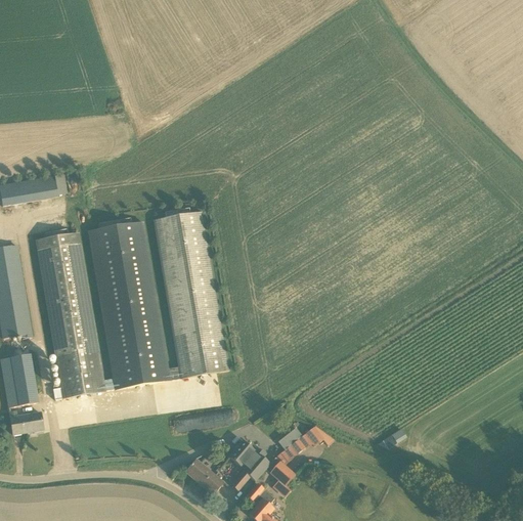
[(66,180),(64,173),(55,175),(0,184),(0,186),(3,205),(58,196),(58,193),(56,181),(66,180)]
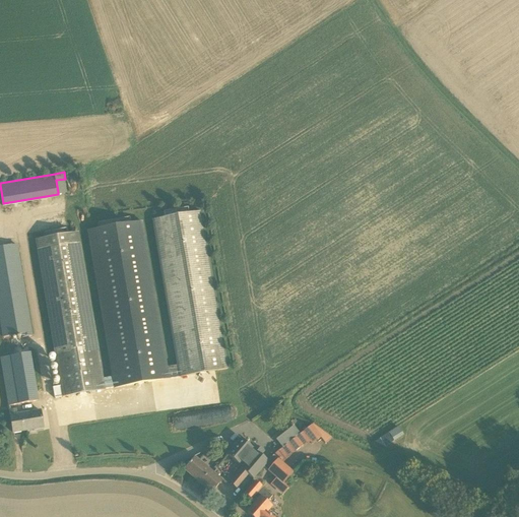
[(54,385),(56,395),(105,387),(115,385),(169,376),(181,374),(228,366),(201,209),(190,211),(188,204),(165,208),(166,215),(154,217),(179,364),(168,366),(142,218),(131,220),(130,214),(99,220),(100,227),(88,229),(113,374),(103,375),(78,231),(38,237),(62,383),(54,385)]
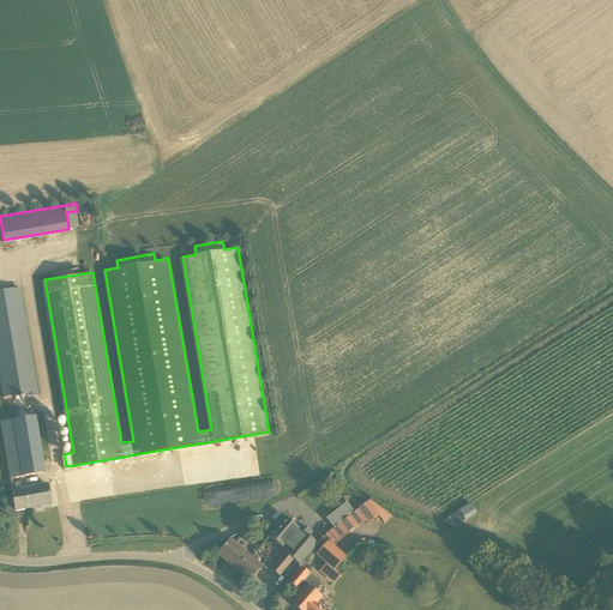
[(38,393),(20,285),(0,289),(0,367),(5,396),(26,391),(28,396),(38,393)]
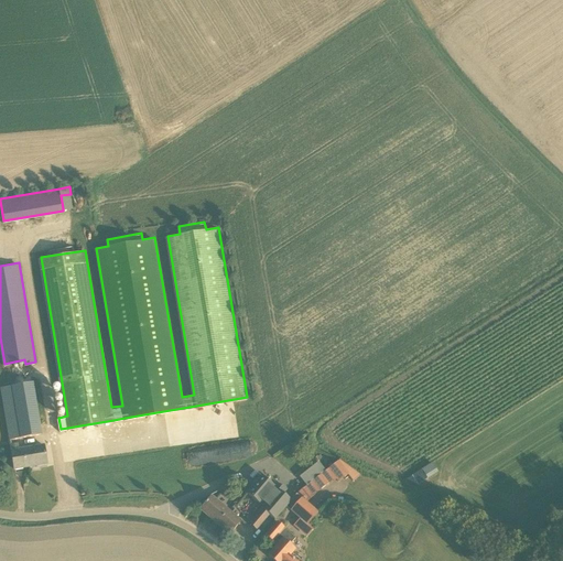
[(10,437),(42,432),(33,379),(1,385),(10,437)]
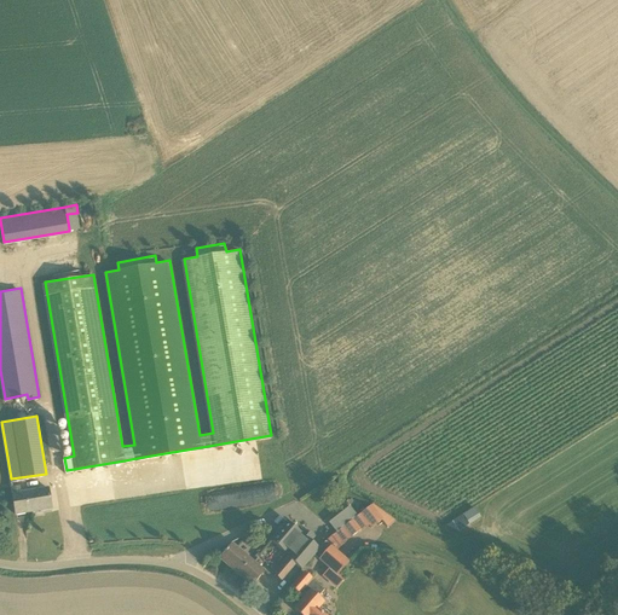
[(22,491),(21,483),(12,485),(13,492),(17,511),(53,505),(50,486),(22,491)]
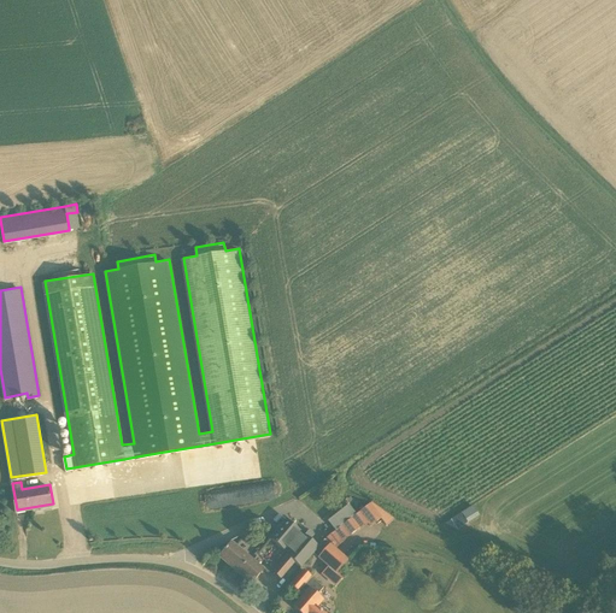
[(333,532),(320,544),(314,549),(320,555),(318,555),(328,565),(323,571),(336,584),(342,576),(336,570),(348,556),(336,546),(361,525),(362,526),(369,520),(370,523),(382,516),(371,501),(340,525),(333,532)]
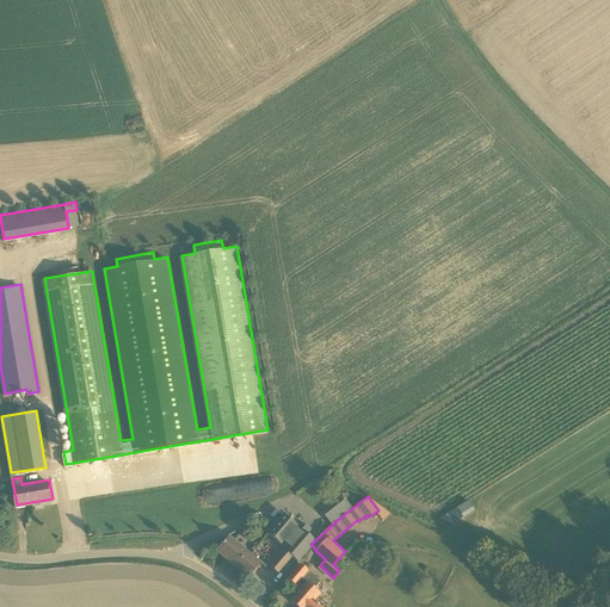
[(469,499),(442,515),(455,522),(476,508),(469,499)]
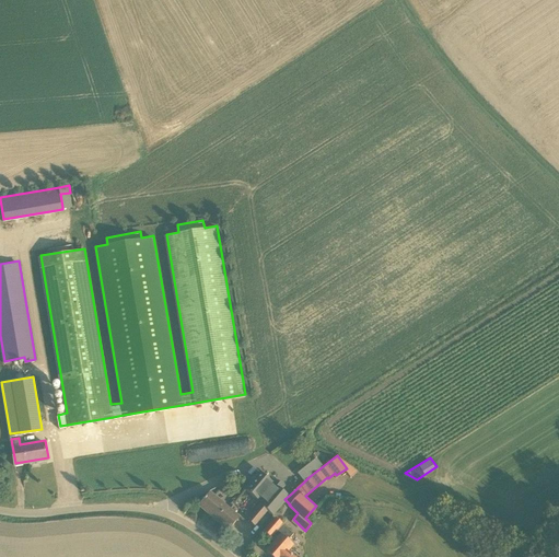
[(249,517),(256,522),(263,514),(268,508),(274,512),(284,499),(290,495),(281,488),(277,485),(275,487),(270,484),(272,480),(260,471),(245,488),(258,498),(259,496),(264,499),(256,509),(249,517)]
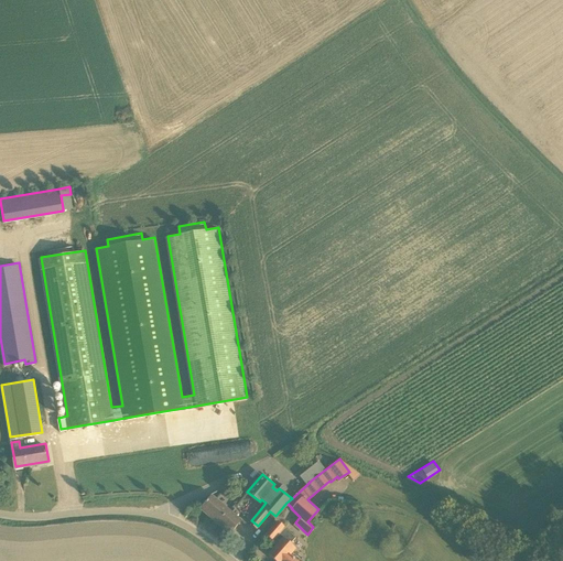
[(230,531),(241,518),(213,494),(202,507),(230,531)]
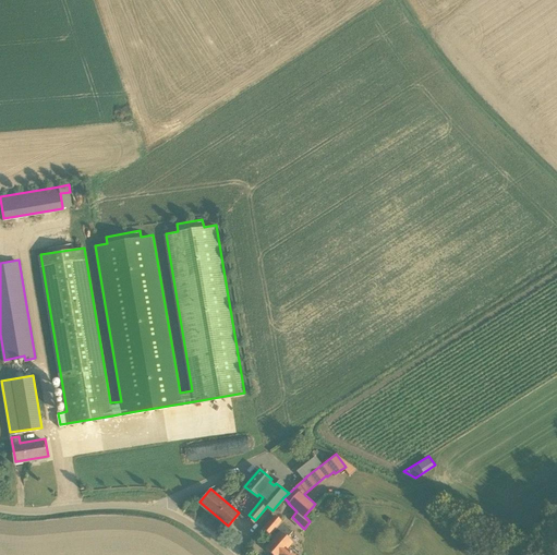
[(288,535),(293,529),(275,513),(263,528),(269,533),(271,532),(275,535),(266,546),(275,554),(297,554),(288,547),(293,541),(288,535)]
